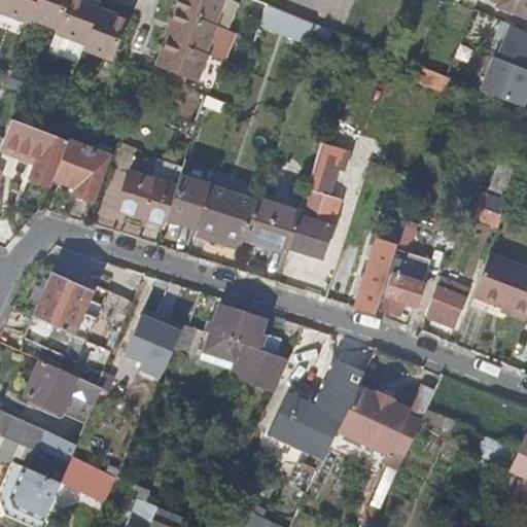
[(62,0),(60,6),(59,11),(86,23),(96,0),(62,0)]
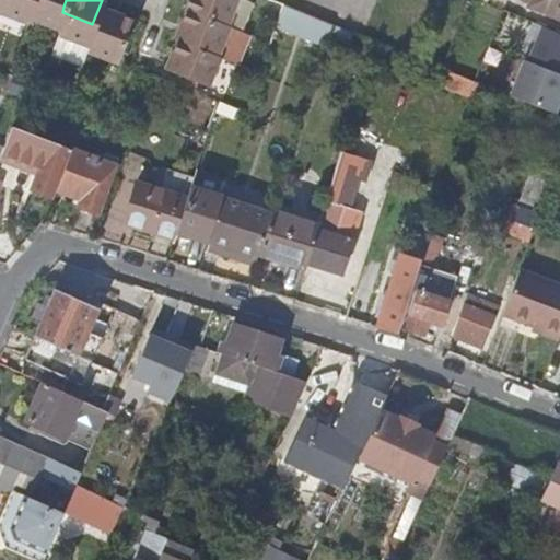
[(102,0),(92,24),(91,30),(120,42),(137,0),(102,0)]
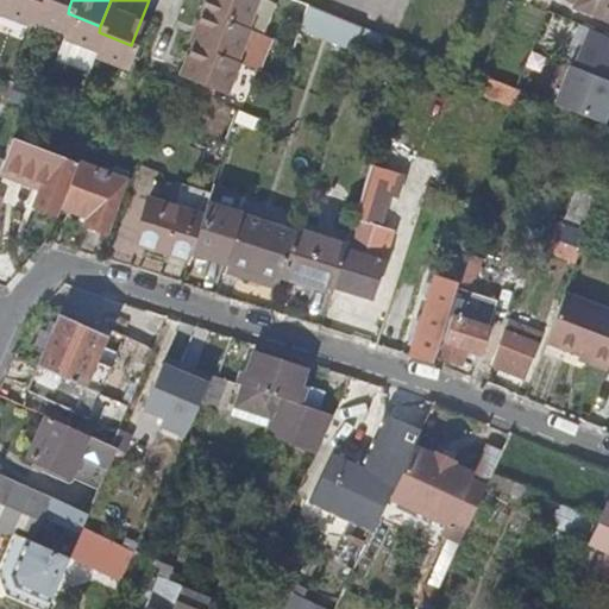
[(199,0),(195,10),(198,11),(240,26),(249,0),(199,0)]
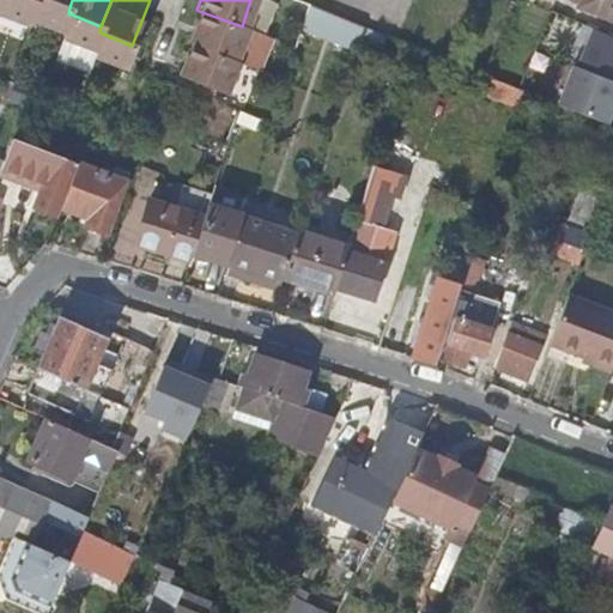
[(612,0),(581,0),(577,8),(612,24),(612,0)]
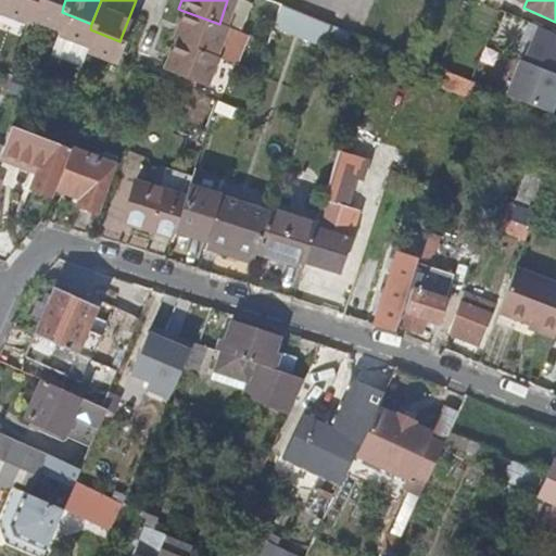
[(323,43),(325,39),(329,25),(281,5),(279,13),(276,24),(323,43)]
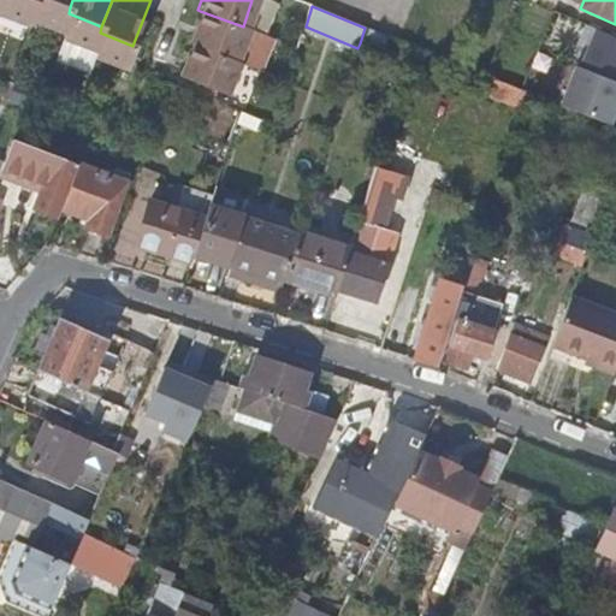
[(188,43),(190,45),(235,63),(246,28),(243,27),(200,11),(188,43)]
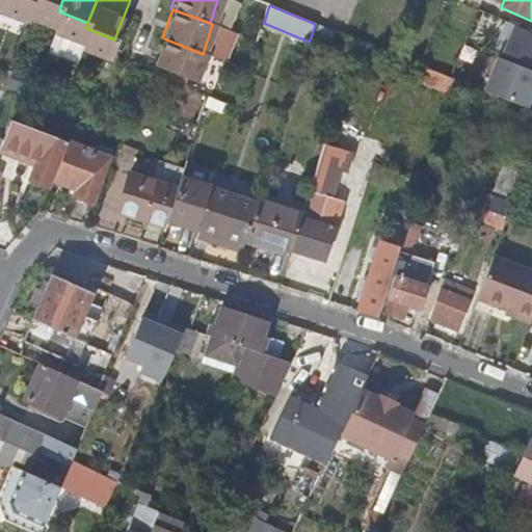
[(327,44),(333,30),(315,24),(311,37),(327,44)]
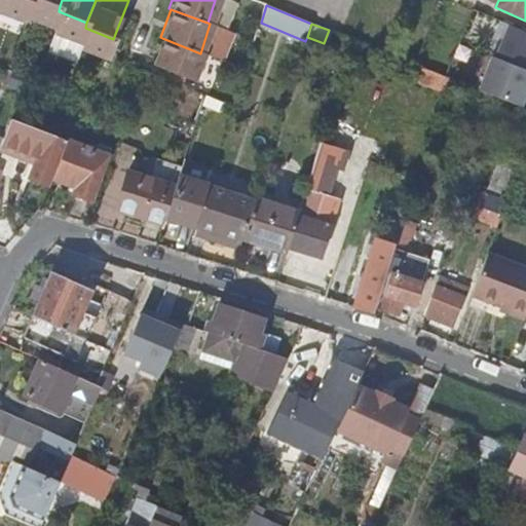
[(525,30),(509,24),(496,55),(525,68),(525,30)]
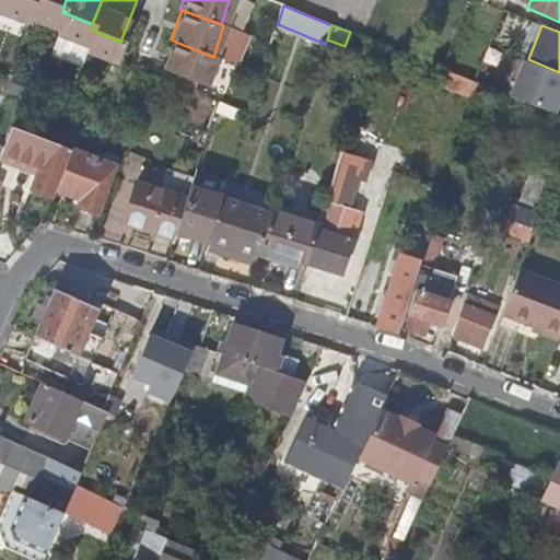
[(213,57),(173,41),(161,70),(205,88),(217,58),(213,57)]
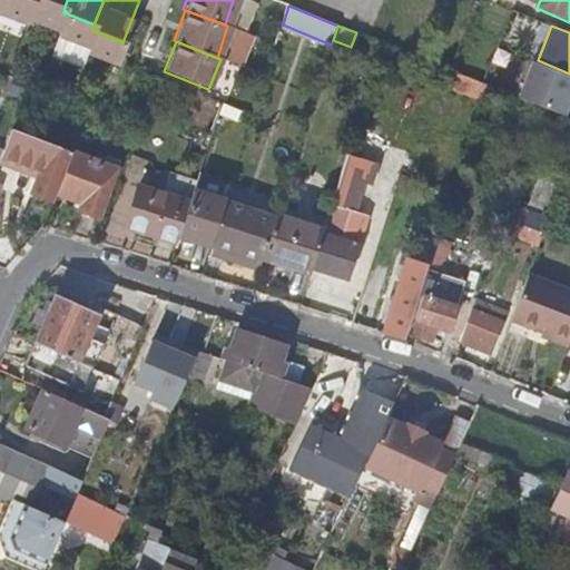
[(569,74),(538,60),(532,59),(518,96),(567,114),(569,106),(569,74)]
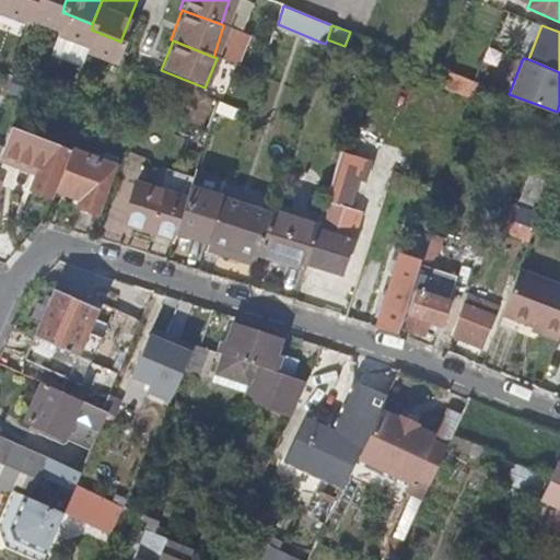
[(478,84),(450,73),(443,88),(474,101),(478,84)]
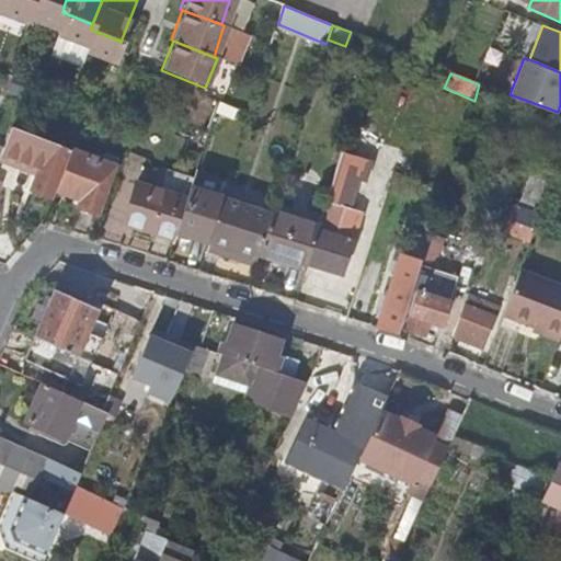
[(11,128),(1,158),(46,174),(44,181),(36,178),(31,192),(52,199),(55,190),(60,178),(70,150),(11,128)]
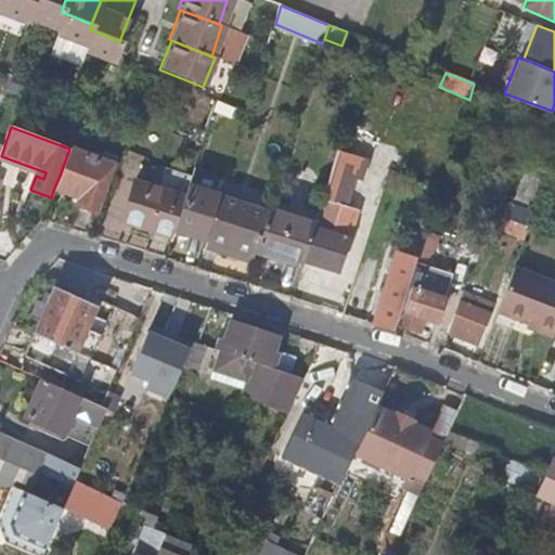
[(60,176),(54,188),(80,197),(77,204),(95,211),(114,166),(69,149),(60,176)]
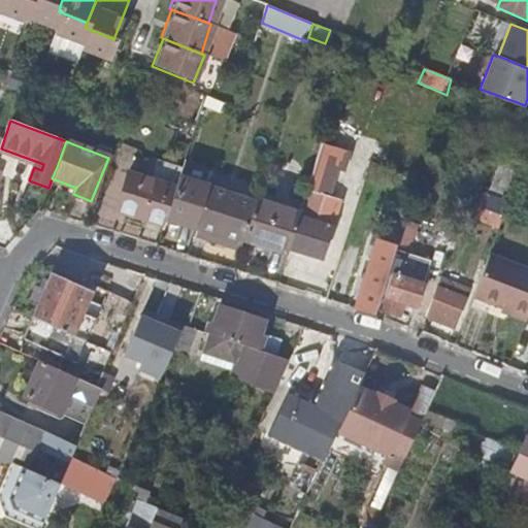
[(1,149),(0,150),(0,154),(34,167),(41,170),(43,164),(1,149)]
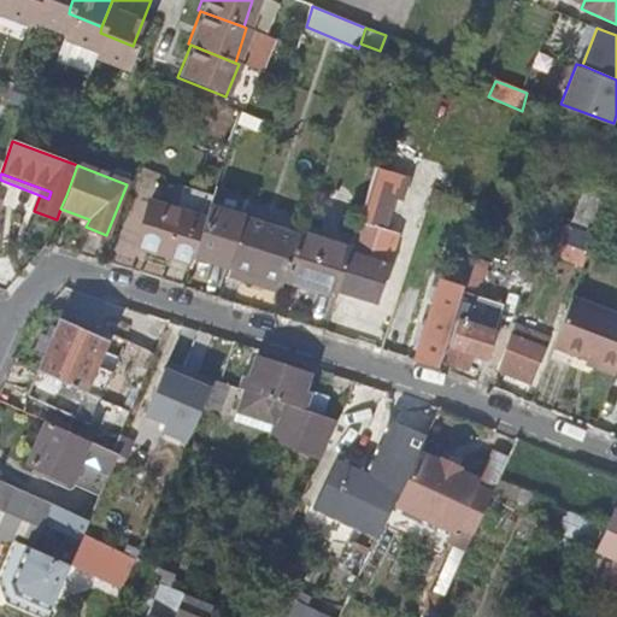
[(394,192),(371,184),(359,223),(383,230),(394,192)]
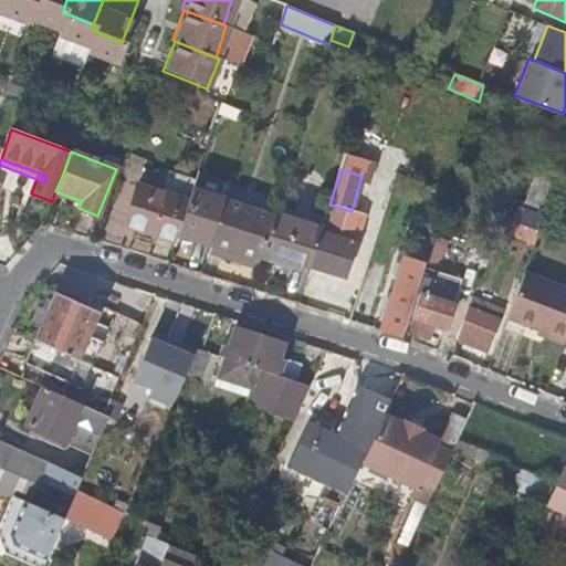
[(549,207),(555,180),(533,176),(527,202),(549,207)]
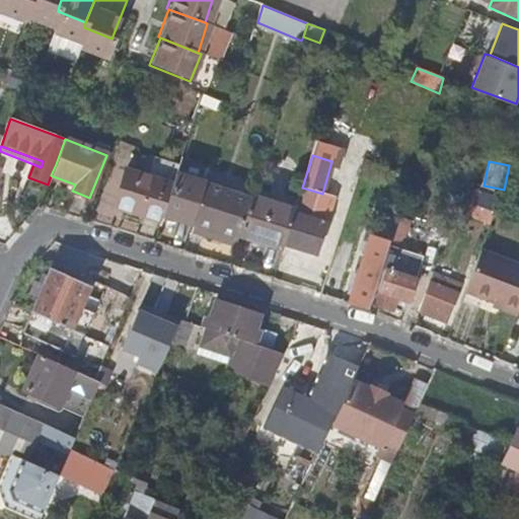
[(115,207),(161,221),(163,214),(173,183),(127,168),(115,207)]
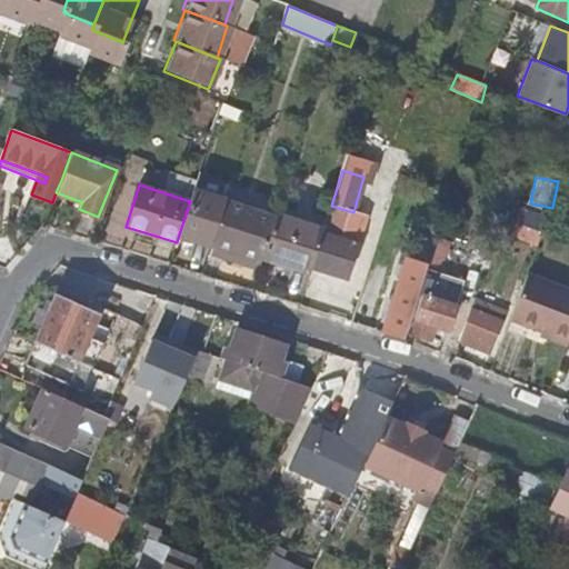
[(210,246),(226,201),(193,190),(190,201),(179,235),(210,246)]
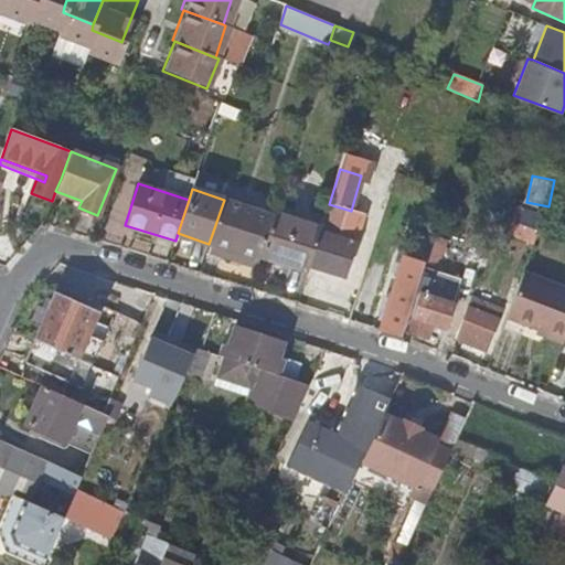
[(253,266),(256,267),(259,258),(273,215),(224,200),(209,244),(254,259),(253,266)]
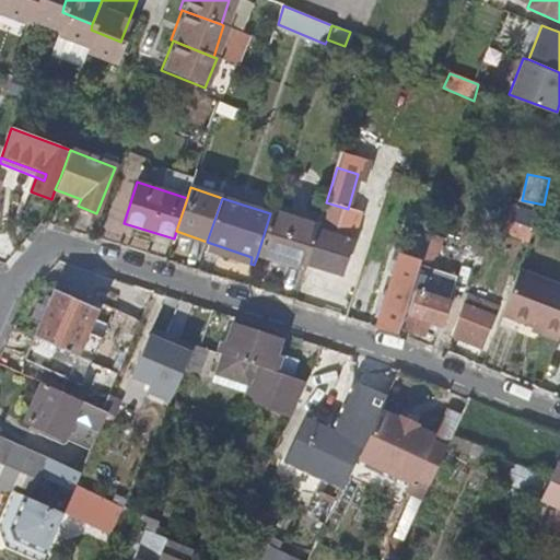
[(500,232),(529,244),(535,231),(540,217),(511,206),(500,232)]
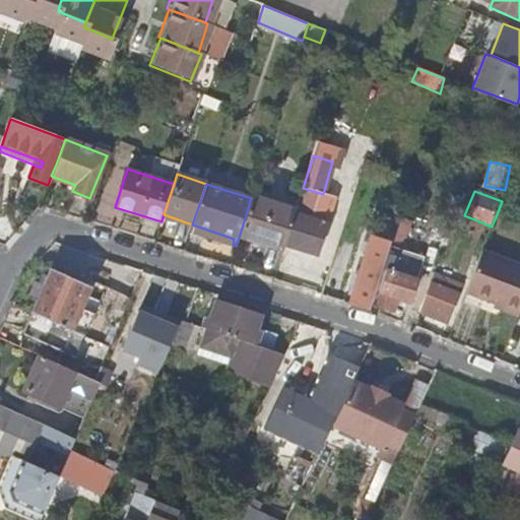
[(295,214),(296,210),(252,196),(251,198),(239,238),(282,251),(284,246),(295,214)]
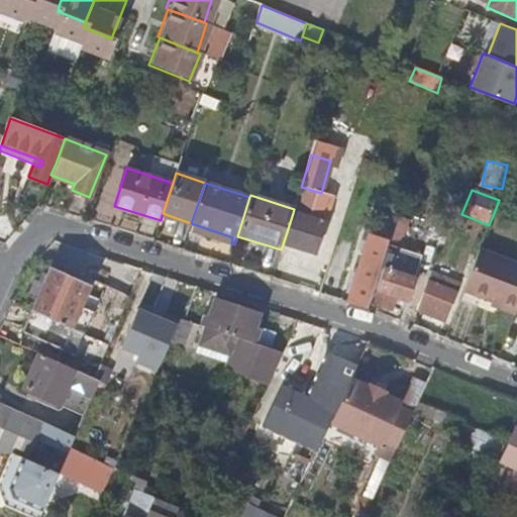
[(293,213),(283,244),(314,254),(324,223),(293,213)]
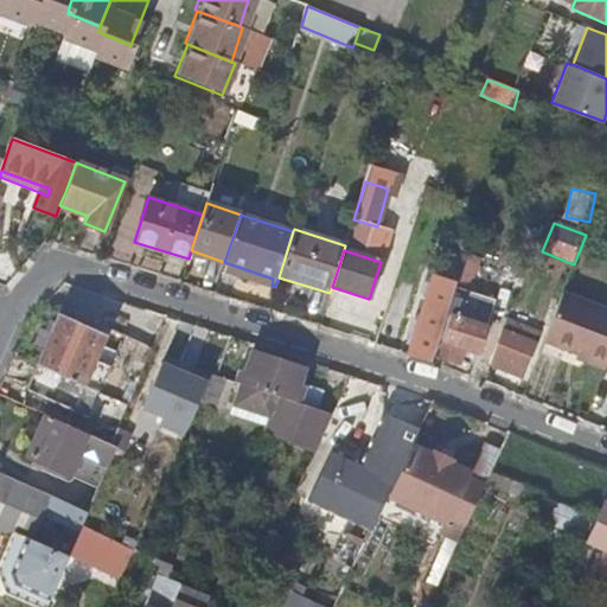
[(457,286),(470,292),(480,260),(472,257),(466,255),(457,286)]
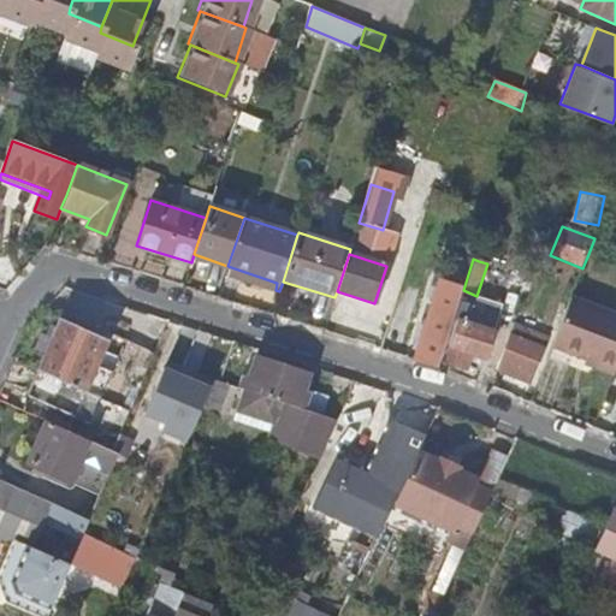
[(277,283),(227,266),(225,274),(276,290),(277,283)]
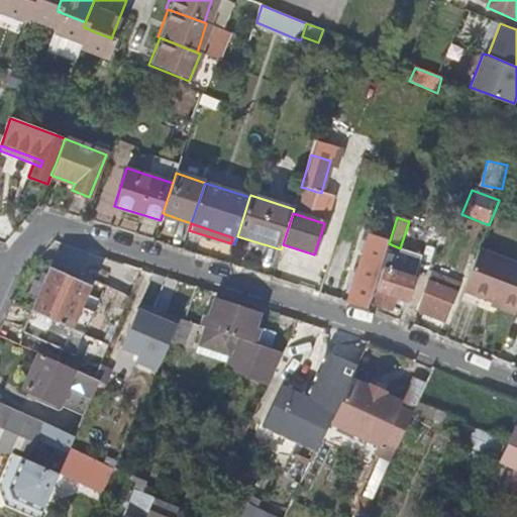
[(369,304),(389,243),(369,235),(347,302),(368,309),(369,304)]
